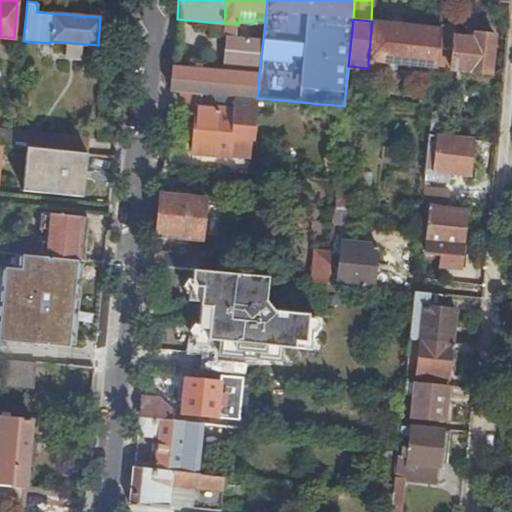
[(372,21),(368,61),(435,67),(436,66),(440,28),(372,21)]
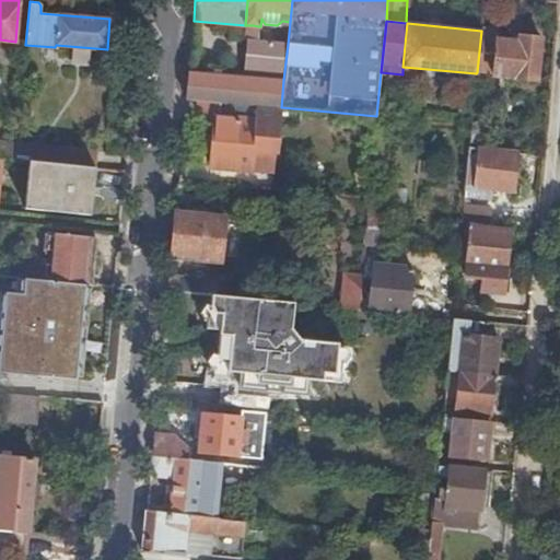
[(253,25),(247,78),(283,80),(288,44),(257,42),(258,26),(253,25)]
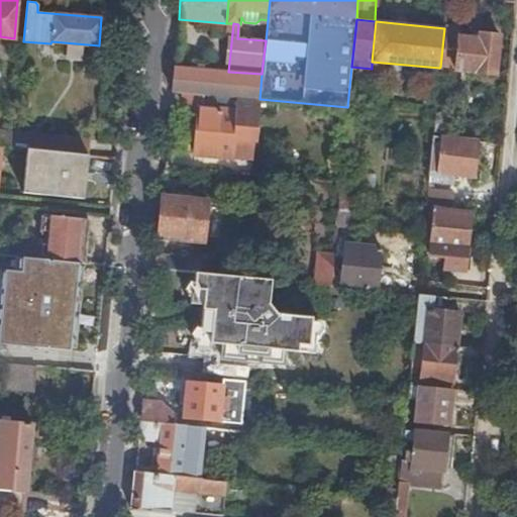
[(460,25),(444,24),(444,28),(440,67),(454,68),(454,70),(495,75),(499,35),(479,33),(478,38),(460,36),(460,25)]
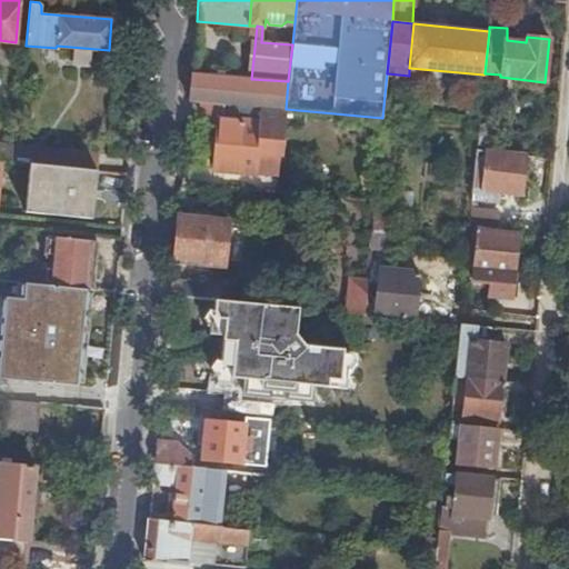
[(192,73),(189,100),(222,102),(285,109),(286,109),(288,81),(251,79),(192,73)]
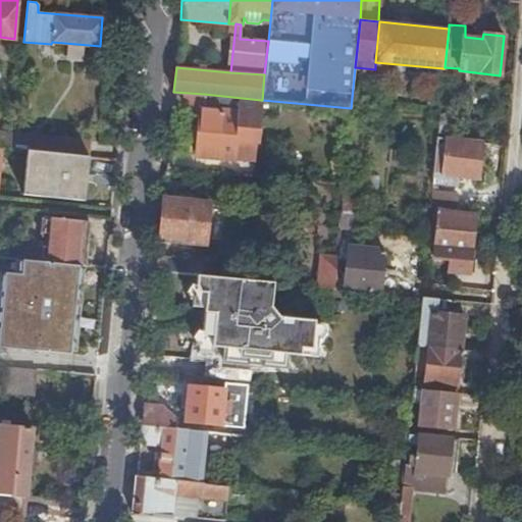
[(261,100),(204,94),(202,111),(200,111),(196,156),(235,160),(237,131),(257,133),(261,100)]
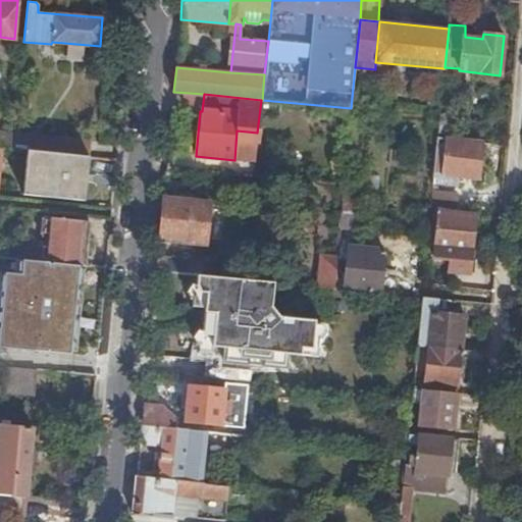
[(454,114),(439,113),(437,135),(454,136),(455,117),(454,114)]
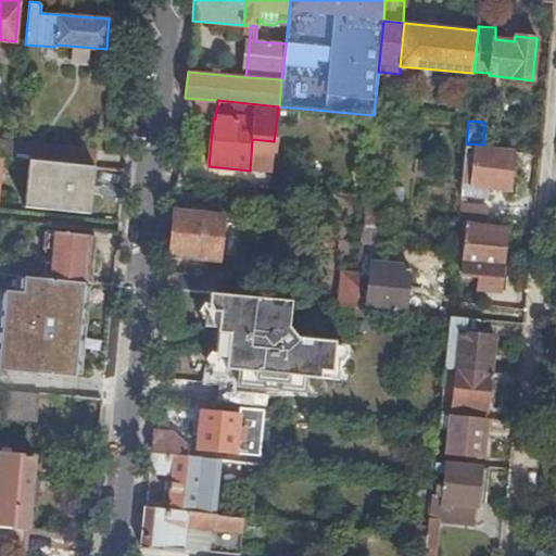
[(16,142),(16,141),(0,139),(0,156),(3,158),(14,159),(16,142)]
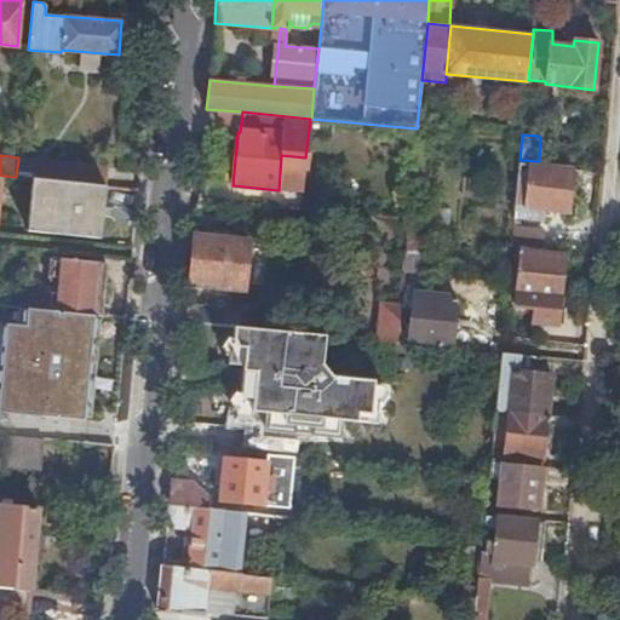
[(281,155),(279,190),(302,191),(305,158),(281,155)]
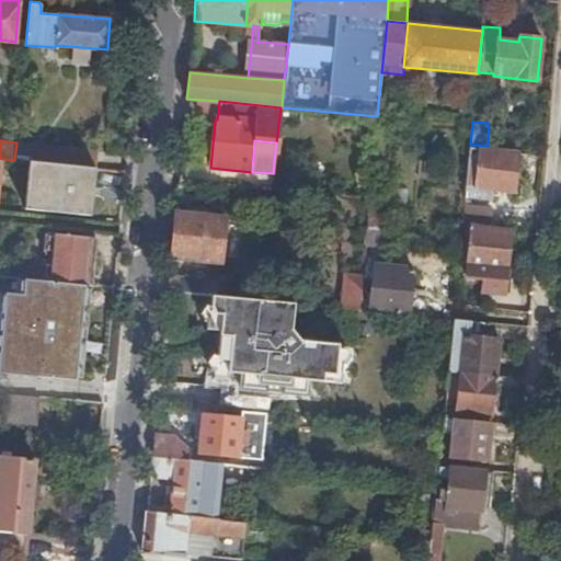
[(14,160),(30,161),(33,162),(34,145),(16,144),(14,160)]
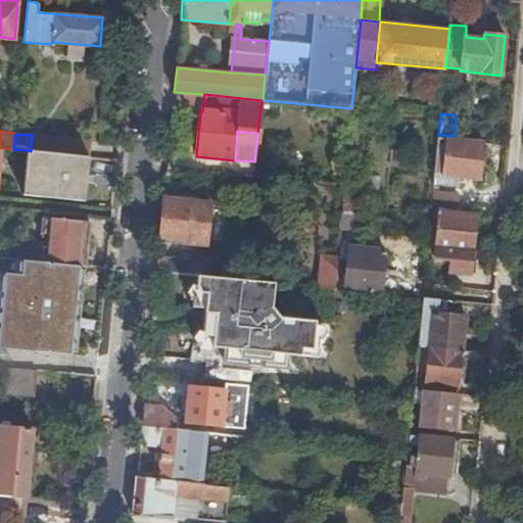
[(31,151),(88,157),(89,141),(32,135),(31,151)]
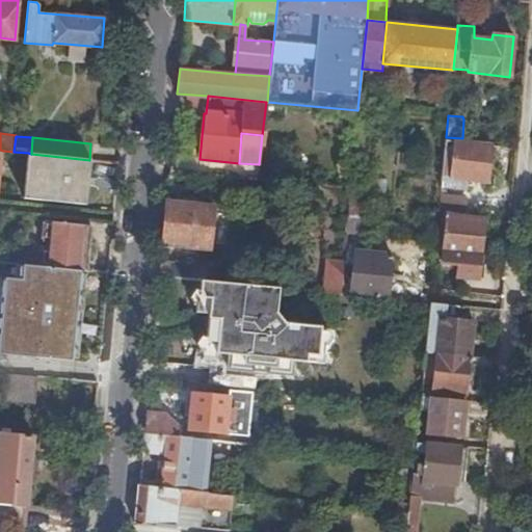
[(486,180),(489,145),(446,140),(443,176),(468,178),(486,180)]
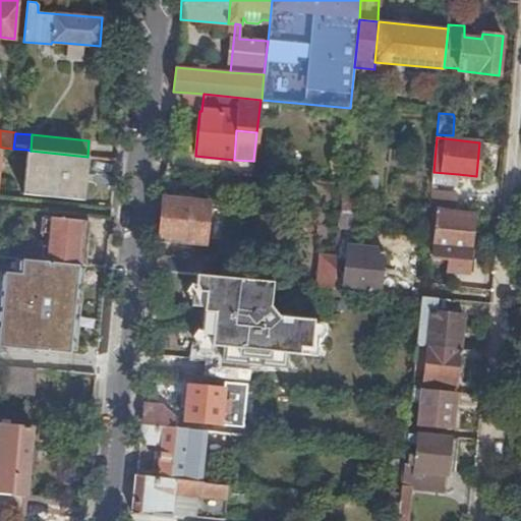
[(83,198),(88,157),(31,151),(27,150),(23,192),(83,198)]
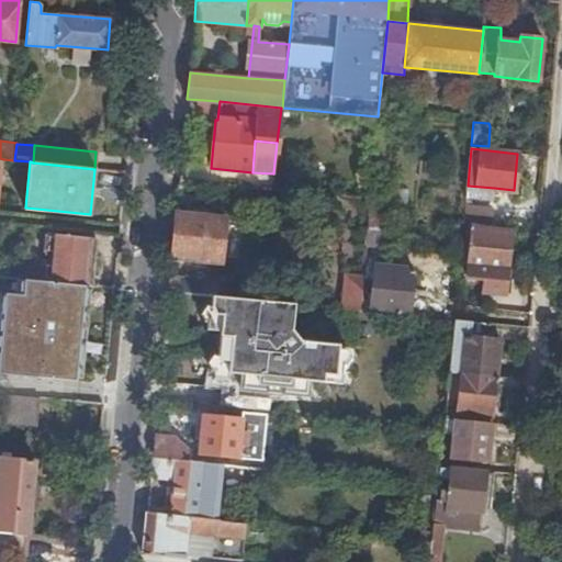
[(493,201),(494,188),(468,186),(465,198),(493,201)]
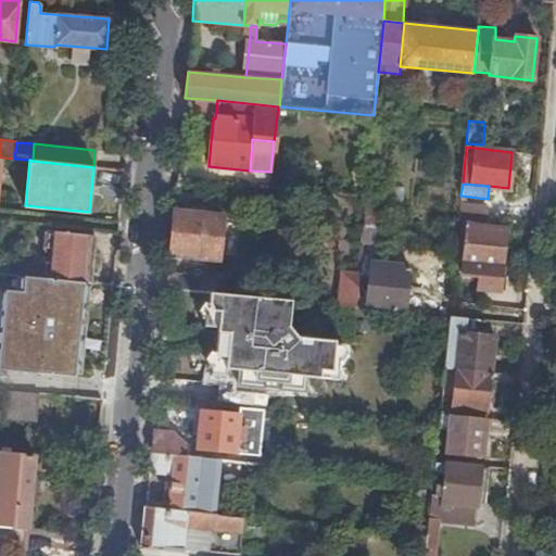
[(458,223),(467,224),(484,226),(488,199),(460,196),(458,223)]
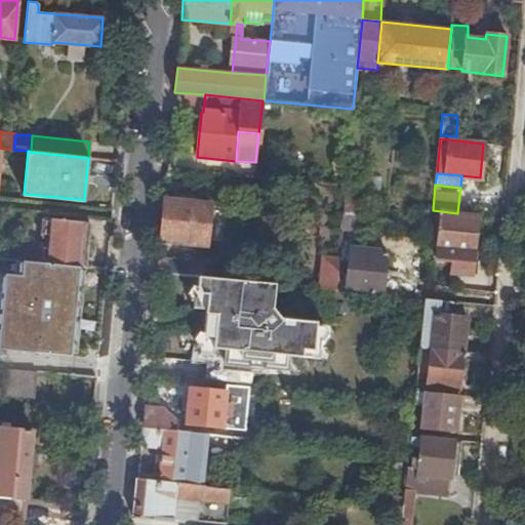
[(345,186),(342,213),(363,215),(366,188),(345,186)]
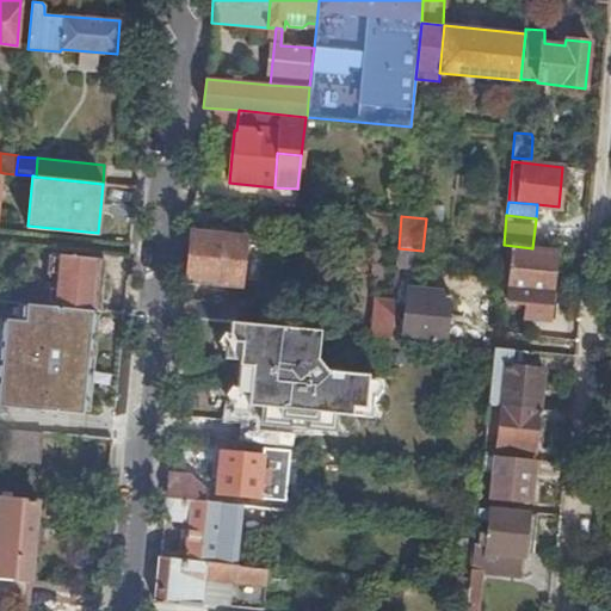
[(191,233),(186,281),(240,285),(245,238),(191,233)]
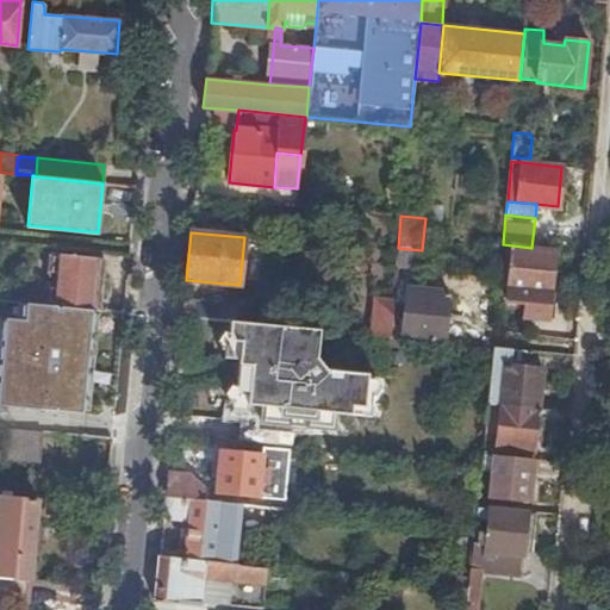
[(551,292),(555,251),(531,248),(512,246),(506,302),(528,304),(530,291),(551,292)]
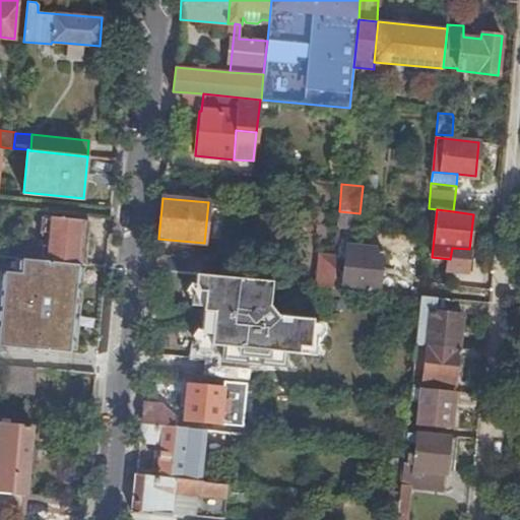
[(339,211),(337,226),(359,229),(360,213),(339,211)]
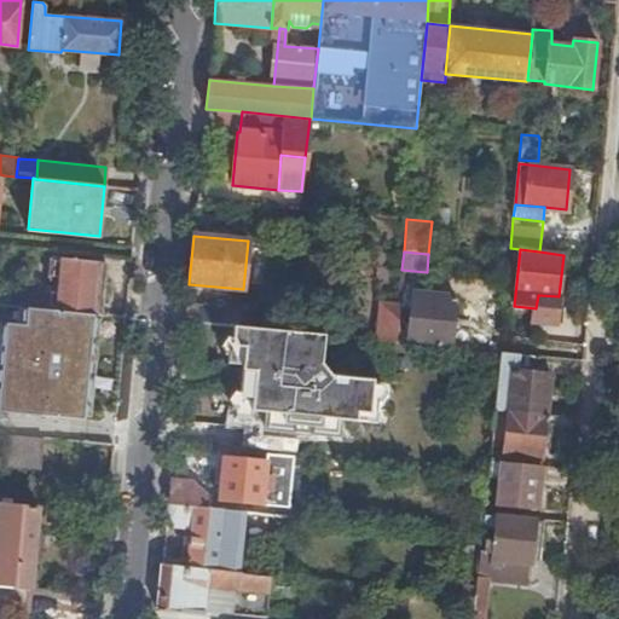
[(62,258),(56,308),(65,310),(92,313),(98,261),(62,258)]
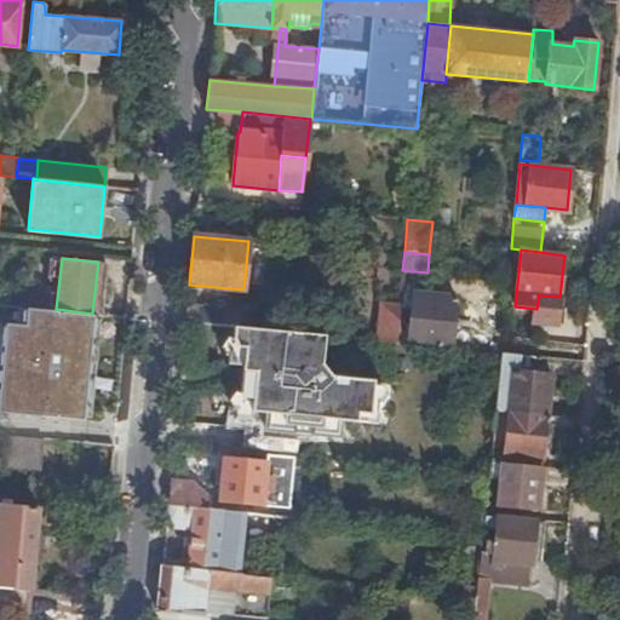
[(397,323),(396,342),(452,348),(455,297),(414,293),(409,325),(397,323)]
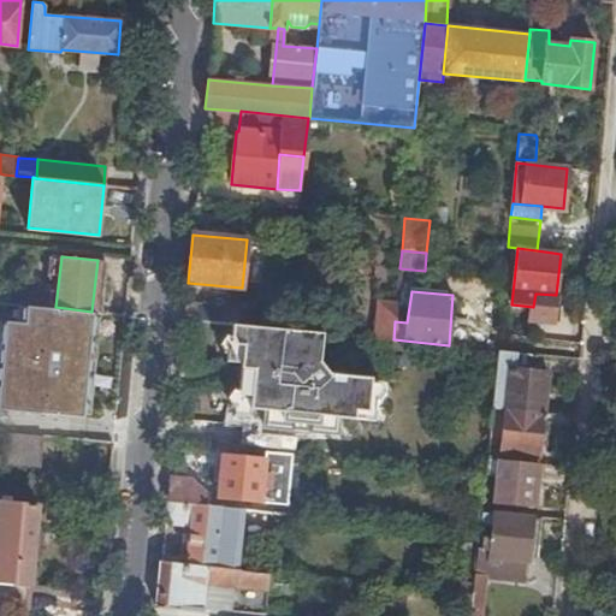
[(377,301),(373,338),(394,339),(395,321),(397,302),(377,301)]
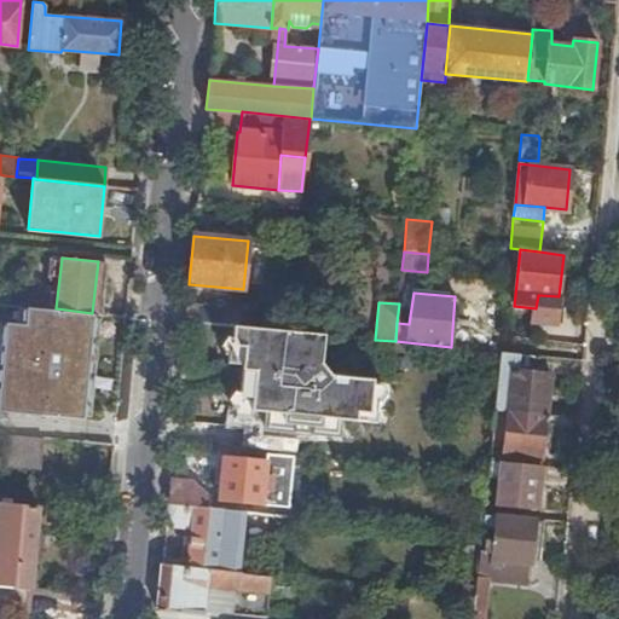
[(187,305),(185,322),(233,325),(241,325),(242,310),(187,305)]
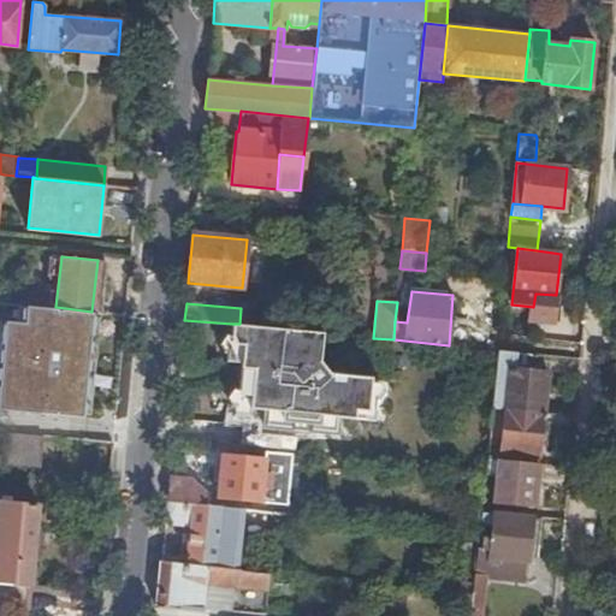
[(101,336),(104,313),(92,312),(65,308),(64,333),(101,336)]
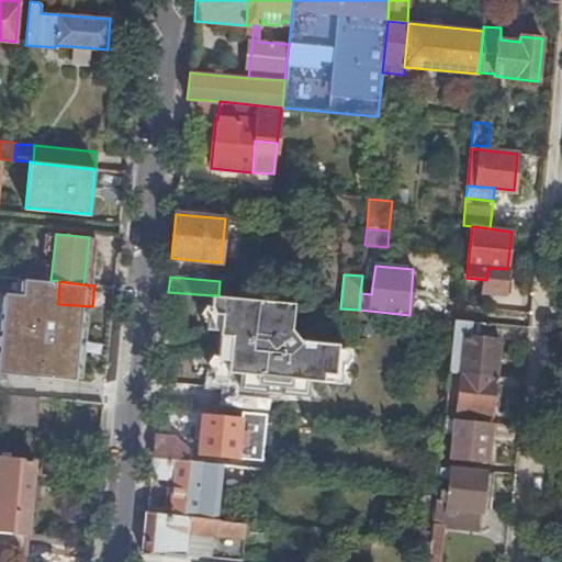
[(218,295),(212,295),(211,306),(215,313),(222,314),(217,356),(222,363),(228,363),(228,372),(242,373),(240,389),(307,395),(310,380),(323,381),(324,373),(336,374),(338,344),(301,340),(291,329),(294,303),(218,295)]
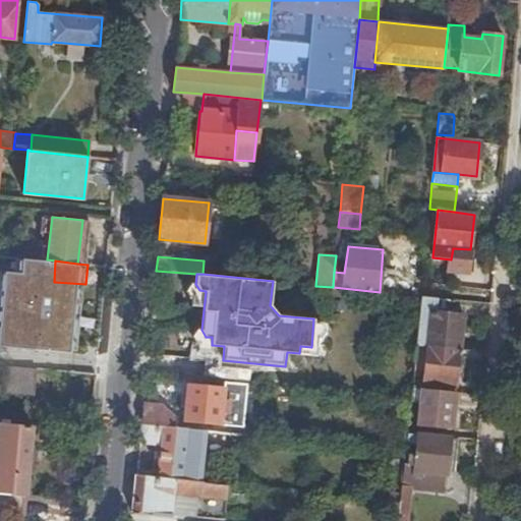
[(420,296),(416,344),(427,346),(460,349),(463,314),(437,312),(438,298),(420,296)]
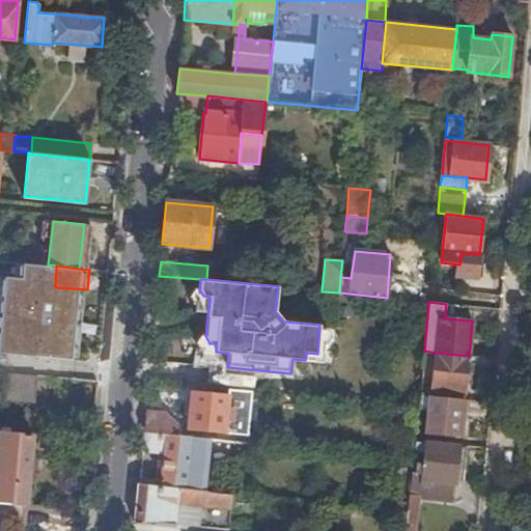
[(469,356),(436,353),(431,390),(466,393),(469,356)]
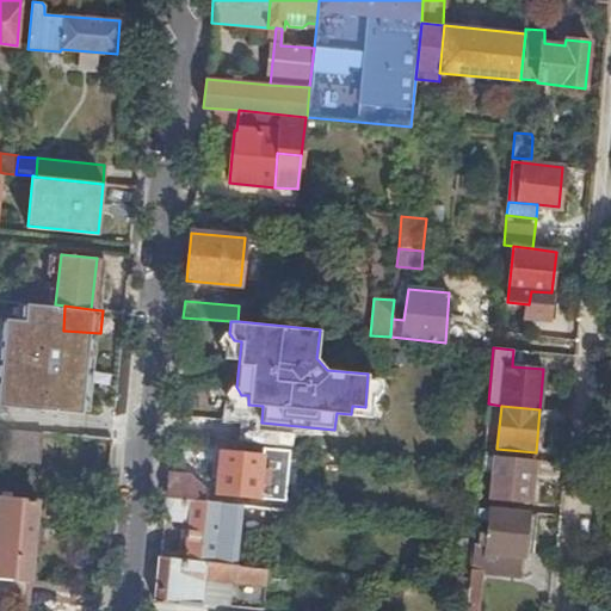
[(39,464),(43,433),(5,429),(1,461),(39,464)]
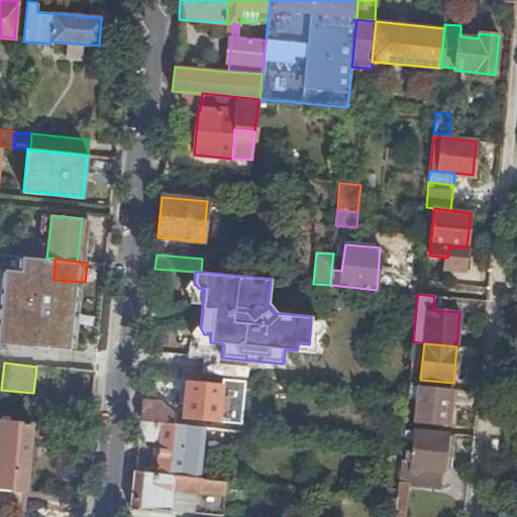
[(247,380),(232,379),(230,390),(246,391),(247,380)]
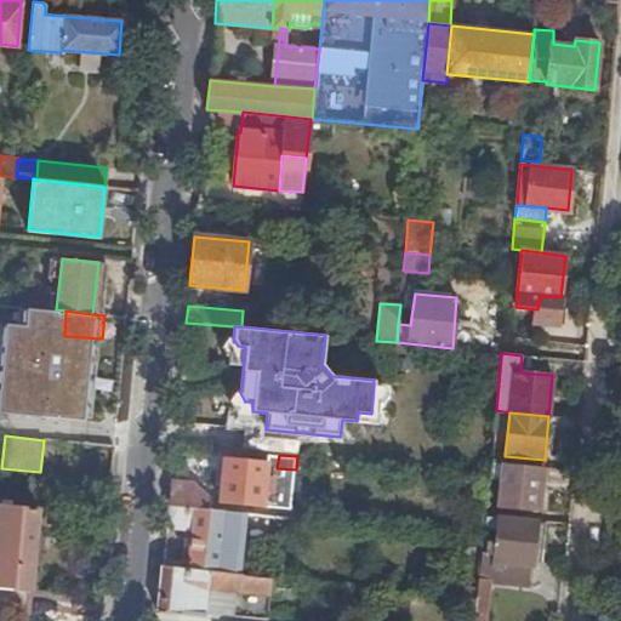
[(267,463),(224,459),(221,502),(262,507),(267,463)]
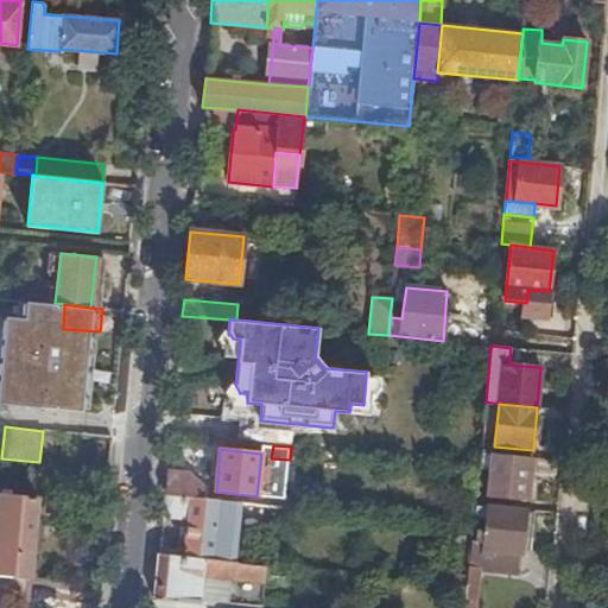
[(481,453),(479,466),(479,470),(493,470),(489,498),(527,501),(531,457),(481,453)]
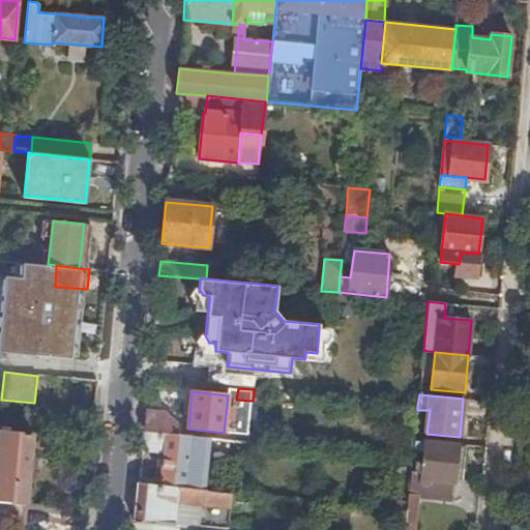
[(146,409),(144,433),(177,436),(178,423),(167,411),(146,409)]
